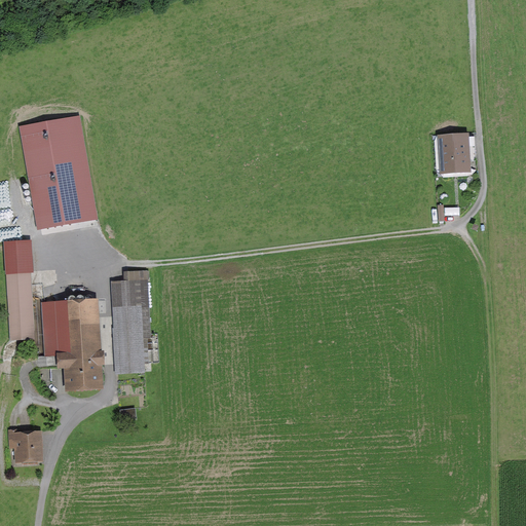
[(80,116),(20,125),(36,231),(97,221),(80,116)]
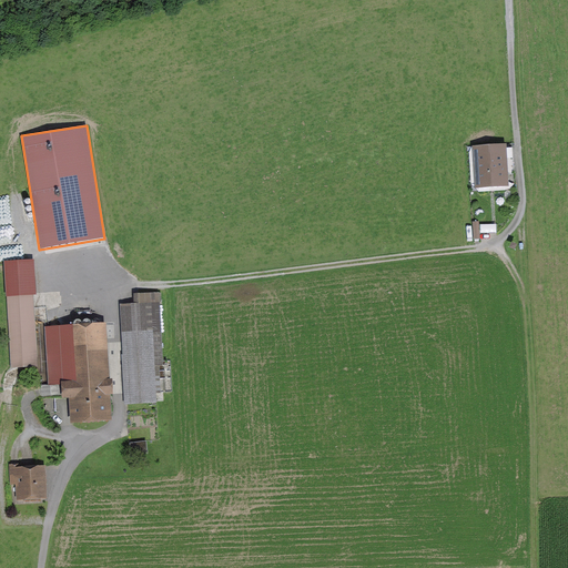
[(504,146),(473,150),(477,191),(507,188),(504,146)]
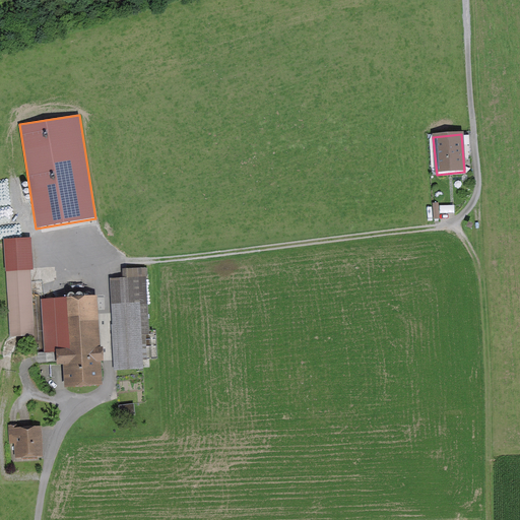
[(28,238),(3,239),(8,337),(35,335),(28,238)]
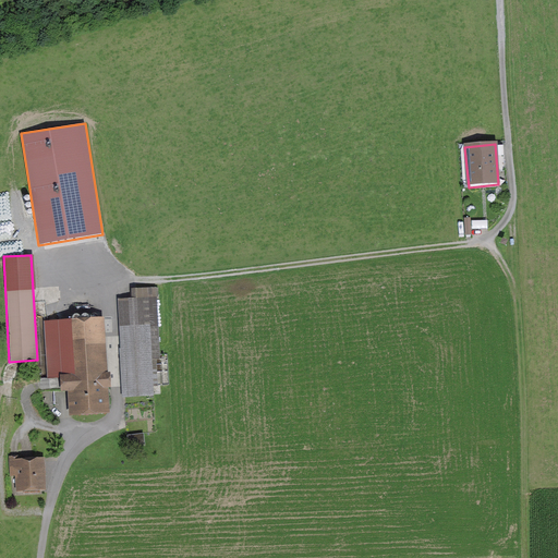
[(123,398),(153,397),(152,359),(160,358),(158,288),(131,289),(131,300),(119,301),(123,398)]
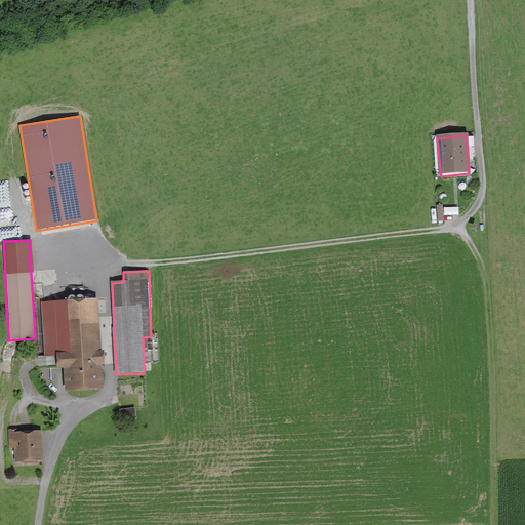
[(96,298),(42,301),(44,355),(63,354),(64,386),(101,384),(96,298)]
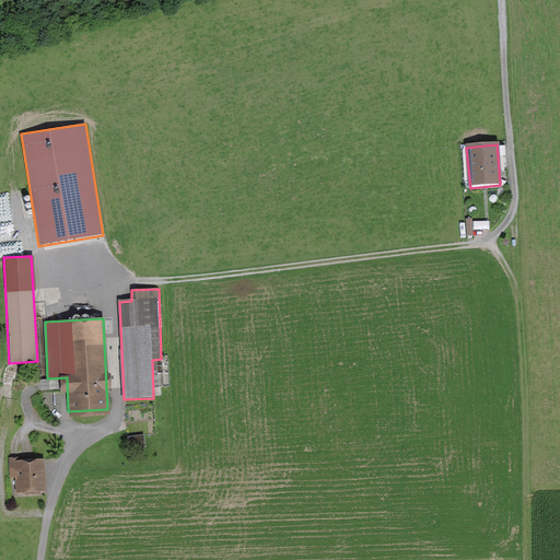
[(13,463),(16,494),(46,491),(44,461),(13,463)]
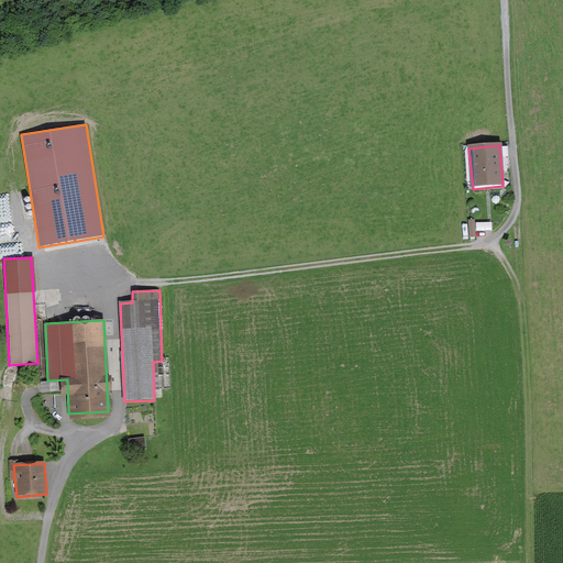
All buildings are outlined.
